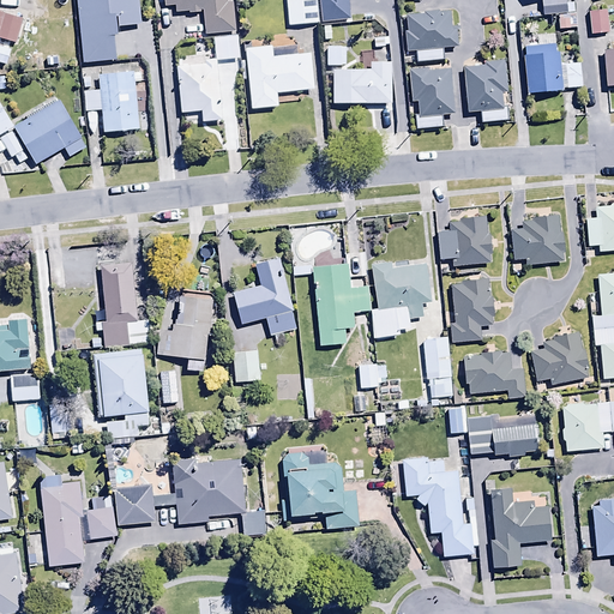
[(78,0),(82,65),(116,64),(114,36),(119,35),(118,28),(140,26),(138,0),(78,0)]
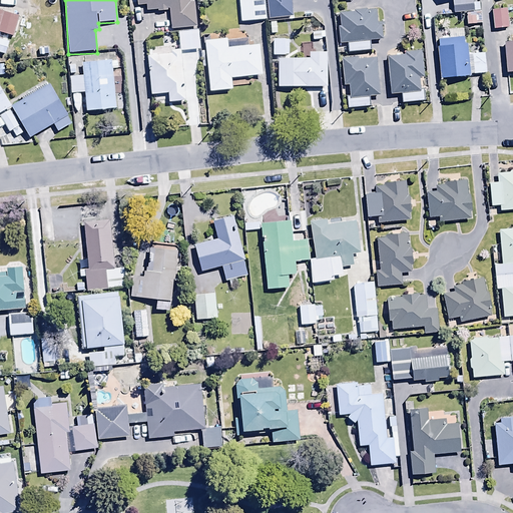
[(188,3),(188,0),(137,0),(138,6),(147,5),(147,12),(170,10),(172,29),(196,27),(194,3),(188,3)]
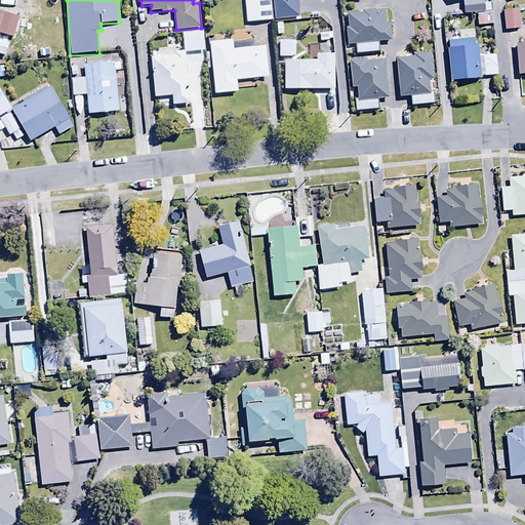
[(270,0),(244,0),(246,24),(272,22),(270,0)]
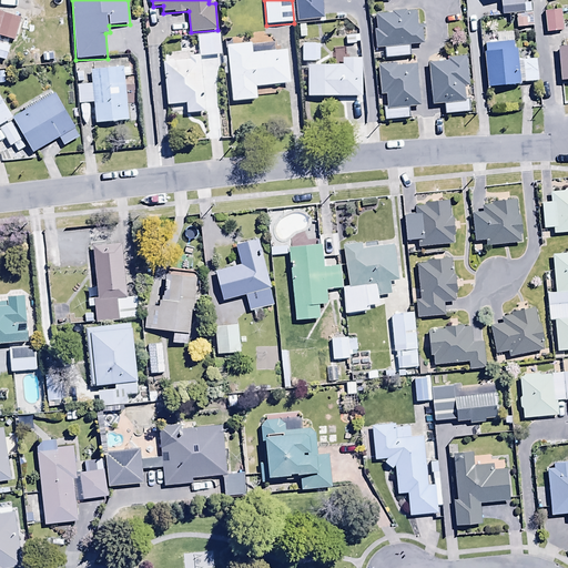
[(328,0),(312,0),(313,11),(330,9),(328,0)]
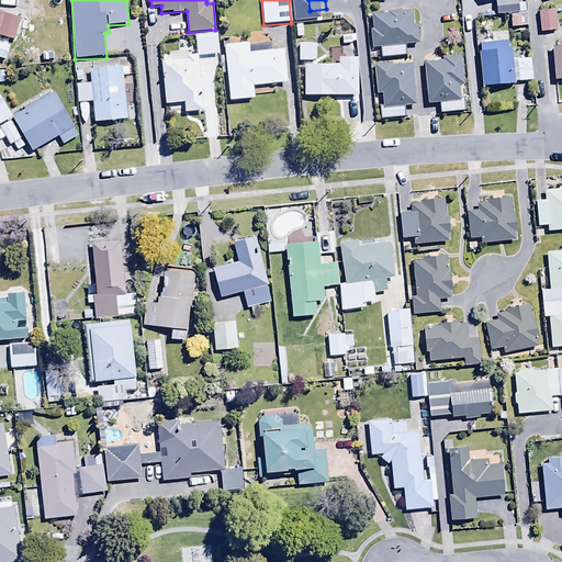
[(358,0),(336,0),(339,25),(361,23),(358,0)]
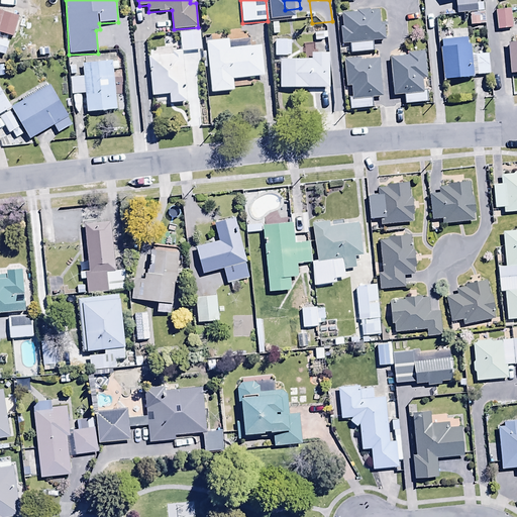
[(457,14),(470,12),(472,26),(486,24),(483,4),(476,5),(475,0),(458,0),(455,0),(457,14)]
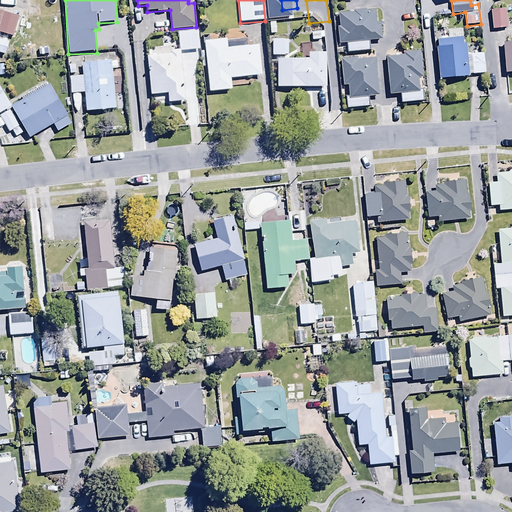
[(506,10),(490,11),(492,30),(507,29),(506,10)]
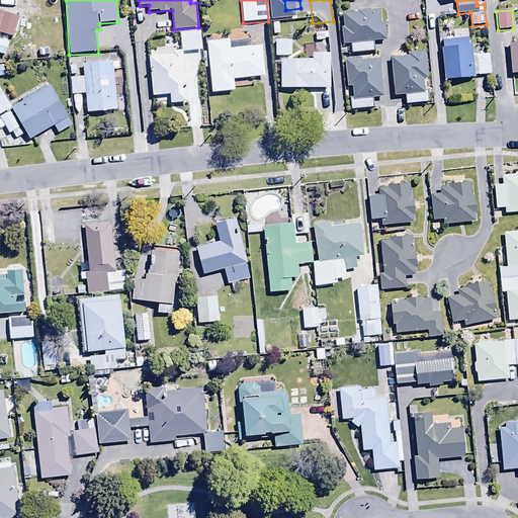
[(0,35),(12,39),(19,17),(0,11),(0,35)]
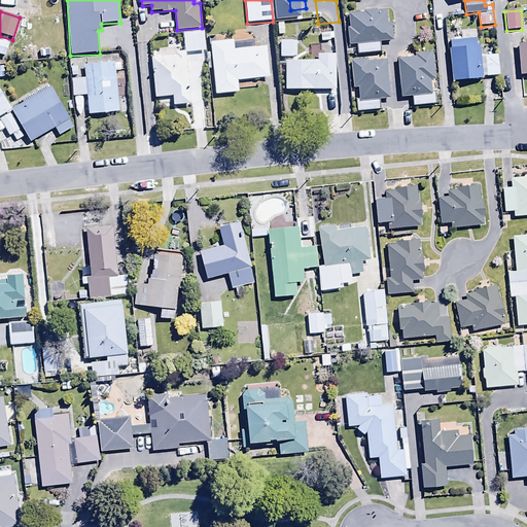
[(387,25),(386,12),(348,15),(349,28),(346,29),(348,45),(356,45),(357,55),(380,53),(379,43),(392,42),(390,24),(387,25)]
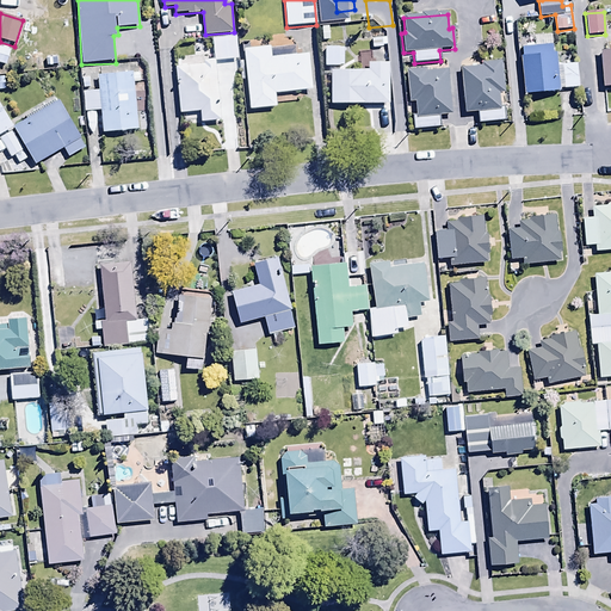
[(553,36),(522,38),(525,96),(560,93),(560,91),(578,90),(576,65),(556,66),(555,45),(553,45),(553,36)]
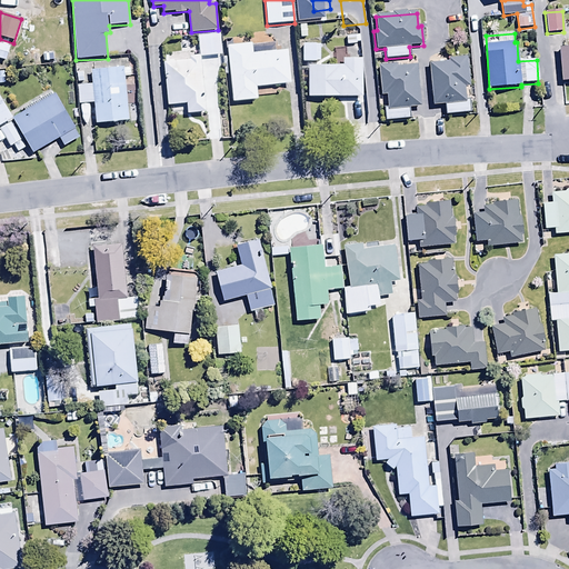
[(169,61),(165,62),(168,107),(187,105),(188,115),(206,113),(200,57),(222,55),(221,35),(198,37),(200,56),(193,57),(193,52),(168,55),(169,61)]
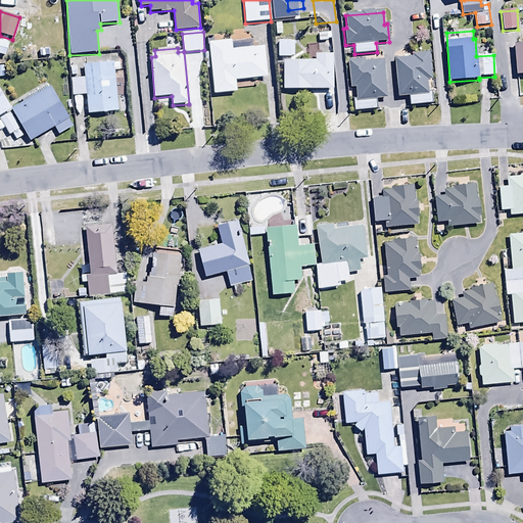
[(232,41),(209,43),(215,94),(238,91),(237,80),(269,77),(266,47),(233,50),(232,41)]
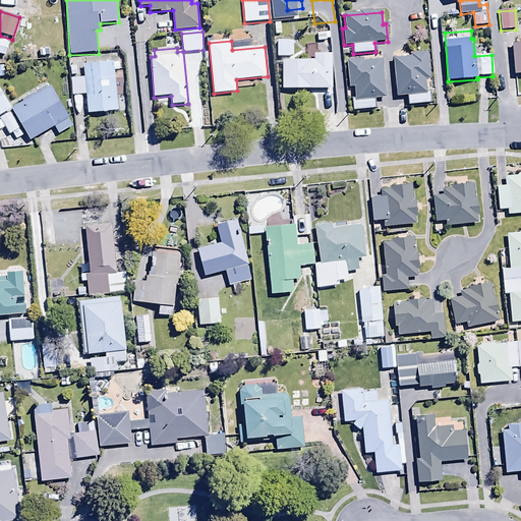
[(520,43),(512,44),(514,74),(520,73),(520,43)]
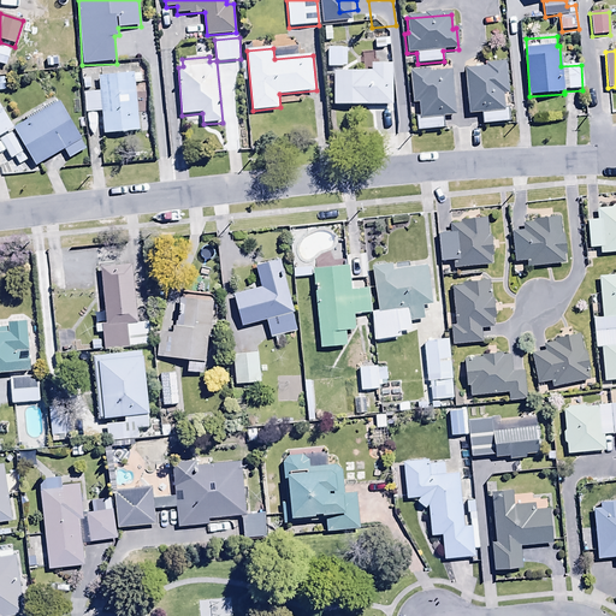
[(59,53),(46,54),(47,67),(60,67),(59,53)]
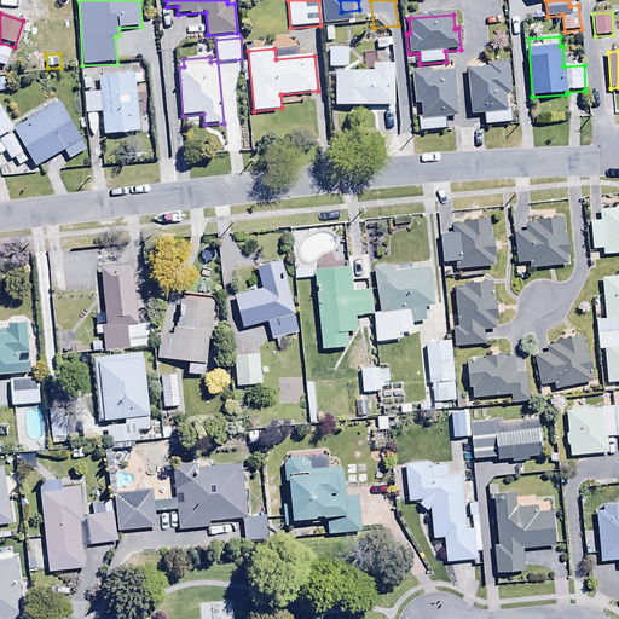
[(507,64),(466,69),(472,116),(484,115),(485,126),(513,122),(510,109),(508,110),(505,94),(510,94),(507,64)]
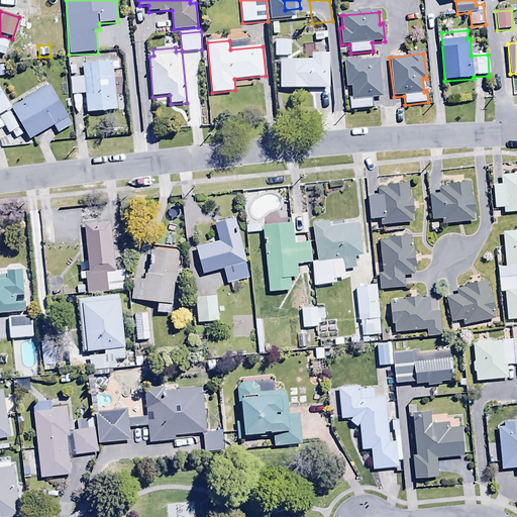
[(280,61),(280,88),(328,88),(328,56),(311,55),(311,62),(280,61)]
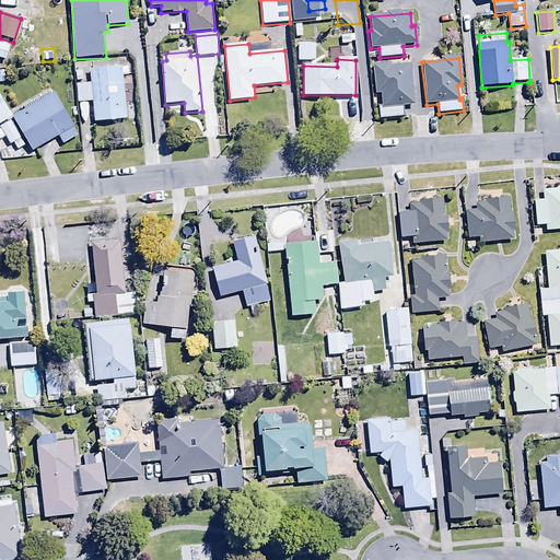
[(403,107),(413,106),(410,65),(389,66),(389,63),(373,65),(375,95),(381,94),(382,106),(377,106),(378,119),(403,118),(403,107)]
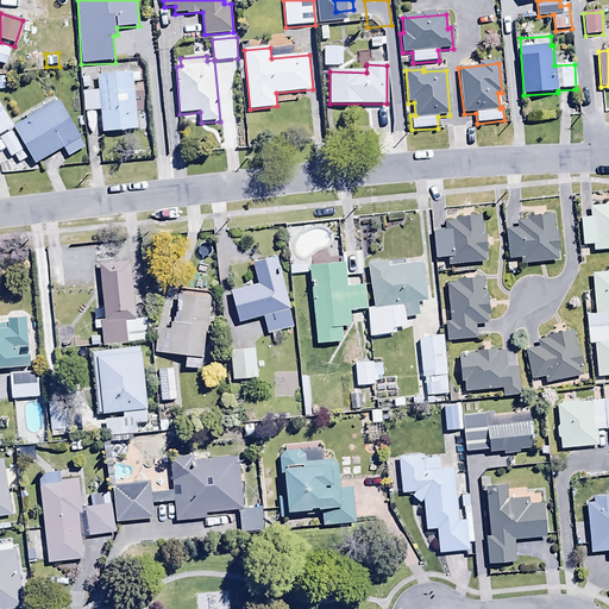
[(137,113),(133,71),(99,74),(100,90),(82,92),(83,112),(101,111),(104,132),(133,130),(133,133),(146,132),(145,112),(137,113)]
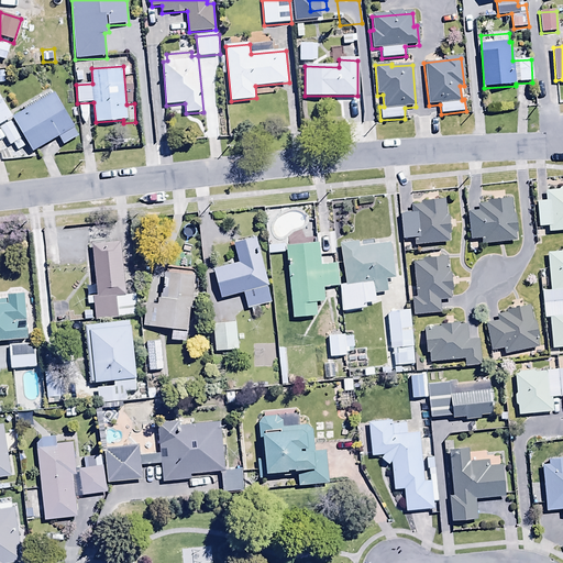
[(33,153),(59,138),(63,145),(78,136),(54,94),(13,118),(33,153)]
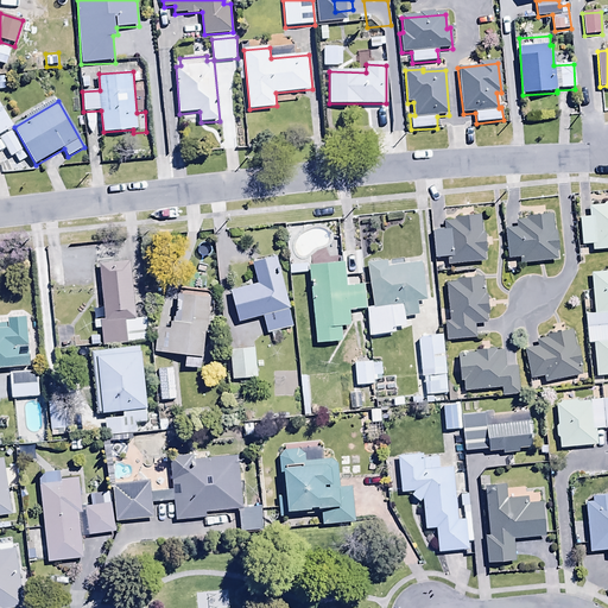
[(0,134),(14,127),(0,102),(0,134)]
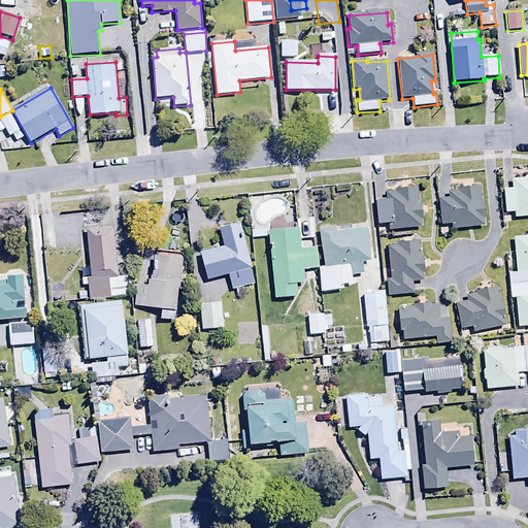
[(20,130),(9,113),(0,119),(0,127),(2,126),(8,136),(20,130)]
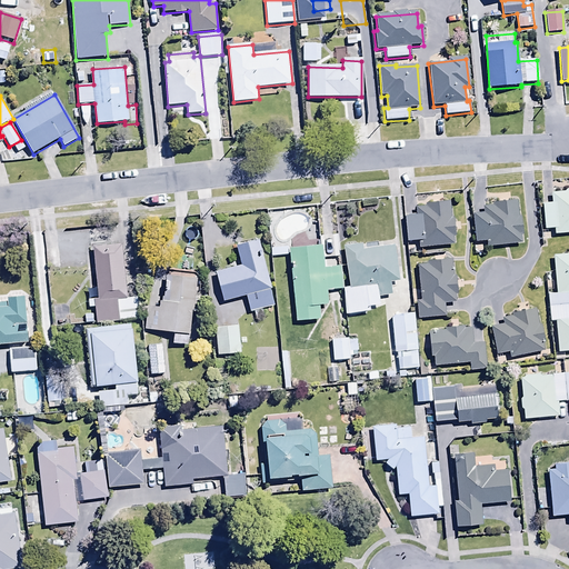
[(553,230),(553,236),(568,233),(568,190),(565,191),(565,192),(551,193),(552,203),(542,205),(543,230),(553,230)]
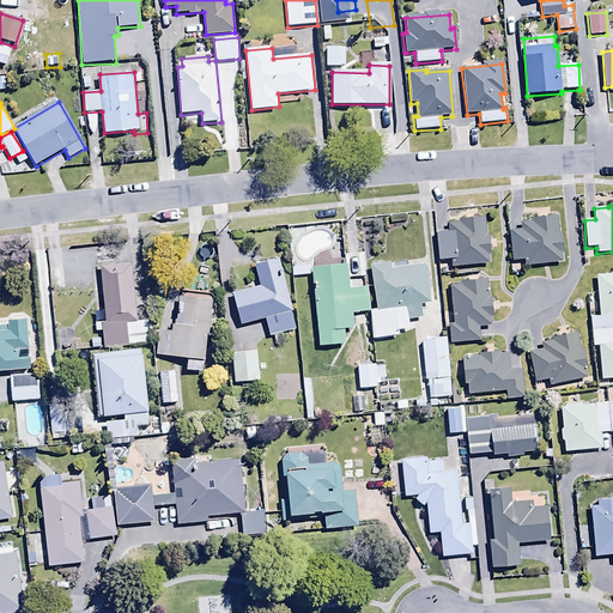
[(523,261),(523,266),(562,261),(560,254),(565,253),(563,234),(559,234),(557,217),(530,220),(530,223),(519,224),(520,231),(509,234),(513,262),(523,261)]
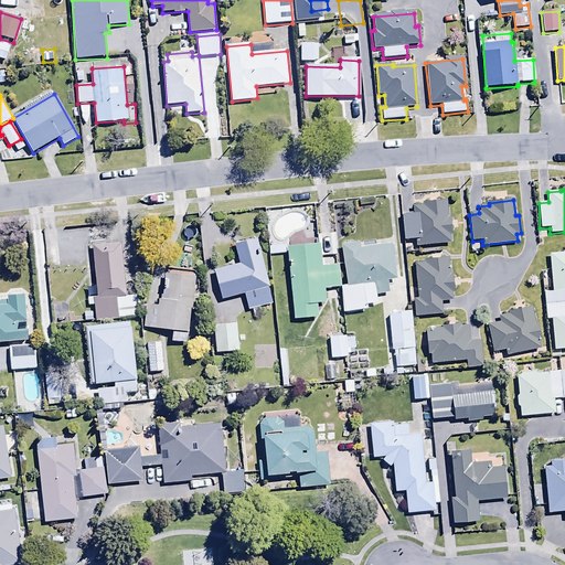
[(415,241),(416,246),(450,244),(449,236),(452,236),(450,216),(448,216),(447,201),(423,203),(423,205),(412,206),(412,214),(401,215),(403,242),(415,241)]
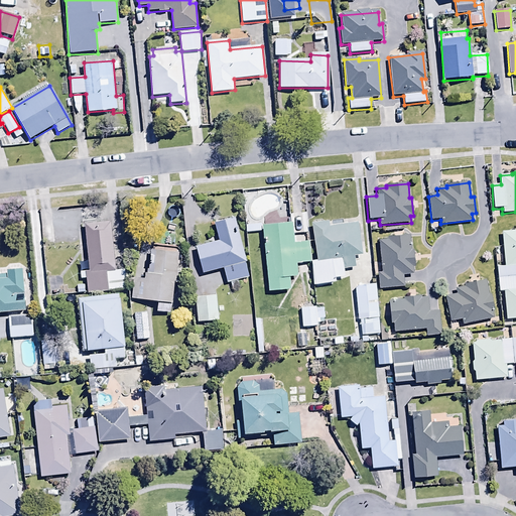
[(246,263),(248,263),(235,216),(214,222),(219,241),(197,247),(204,274),(224,269),(229,284),(231,283),(233,287),(239,285),(238,280),(250,277),(246,263)]
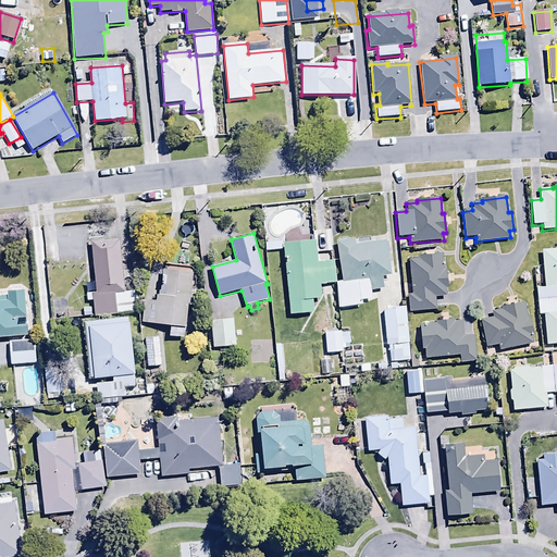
[(348,238),(338,239),(343,283),(336,283),(339,309),(362,307),(362,300),(372,299),(372,291),(383,289),(382,276),(390,275),(386,242),(358,245),(357,239),(348,240),(348,238)]
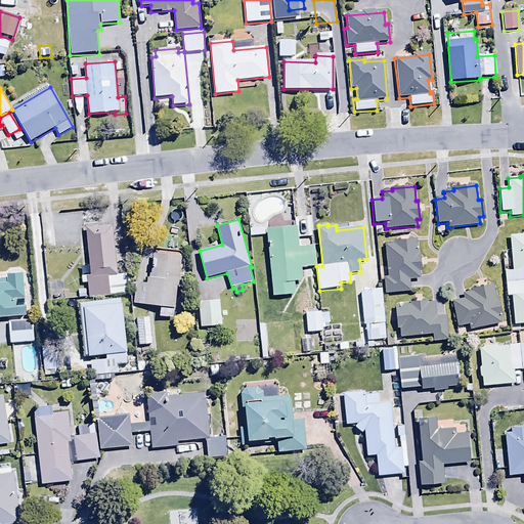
[(90,275),(87,275),(88,298),(129,296),(128,273),(117,273),(114,226),(88,228),(90,275)]
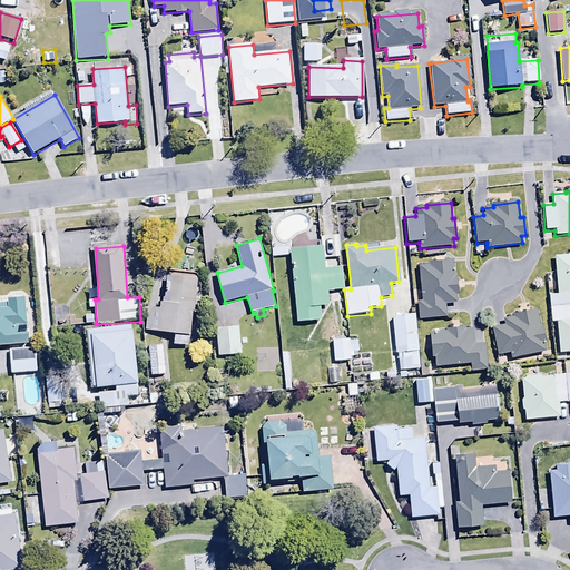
[(324,246),(291,249),(297,323),(322,321),(321,307),(330,306),(328,291),(345,290),(343,267),(326,268),(324,246)]
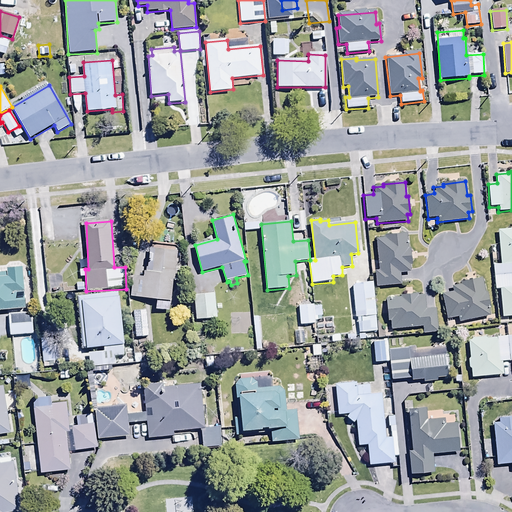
[(510,230),(498,231),(500,266),(493,266),(495,290),(500,289),(502,318),(511,317),(511,227),(510,228),(510,230)]
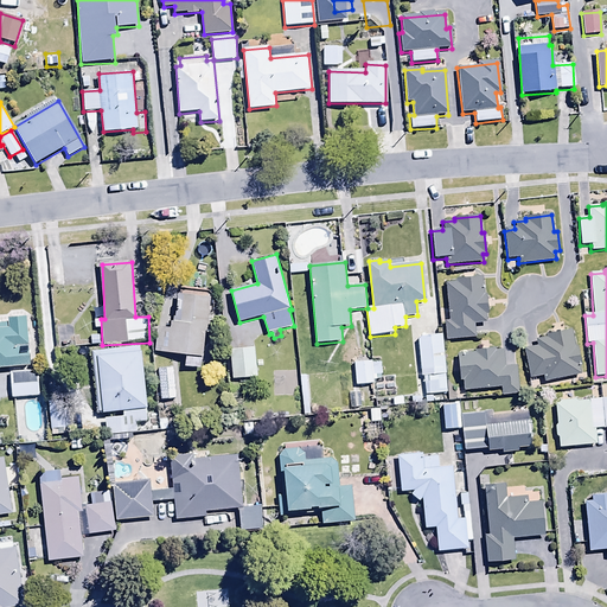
[(480,280),(446,282),(449,321),(445,321),(447,339),(477,337),(475,325),(489,324),(486,295),(481,295),(480,280)]
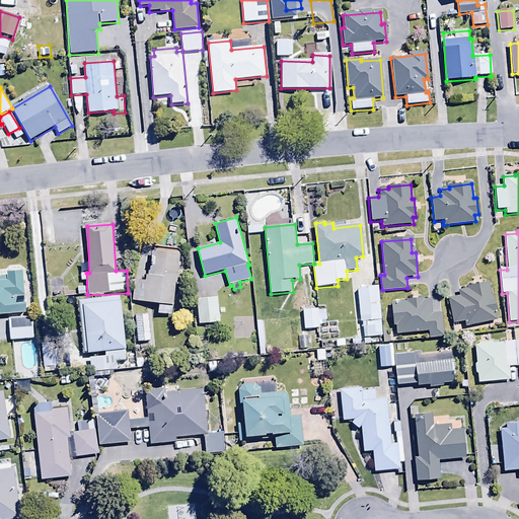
[(137,281),(134,300),(160,303),(158,314),(172,316),(180,252),(152,249),(148,282),(137,281)]
